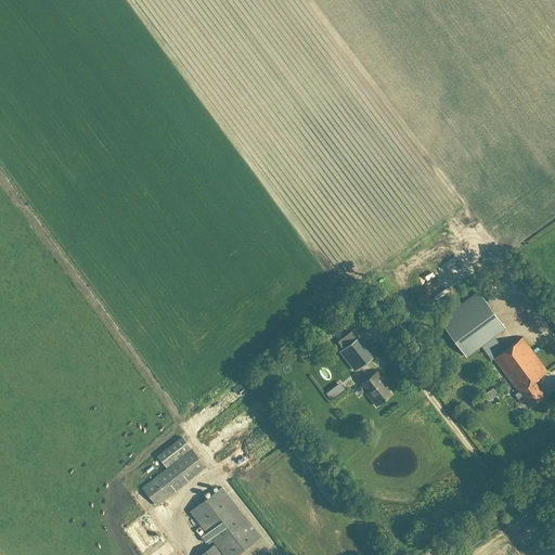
[(416,319),(451,293),(413,241),(377,266),(416,319)]
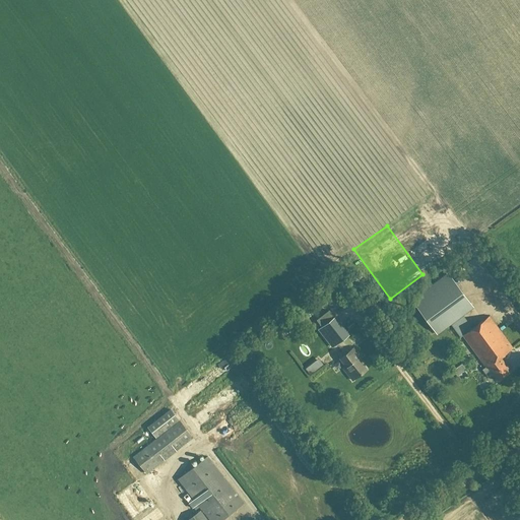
[(442,233),(444,238),(458,234),(457,229),(442,233)]
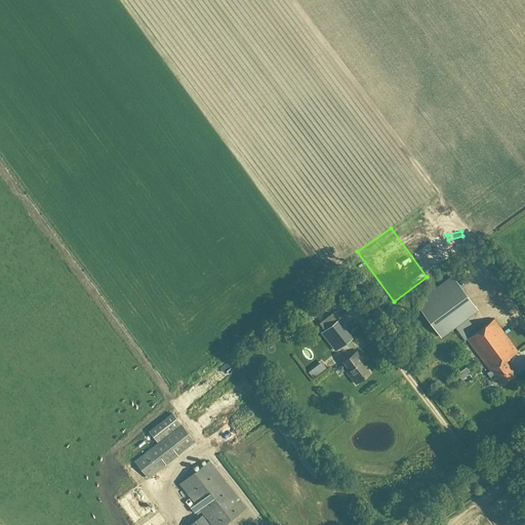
[(441,338),(477,312),(451,277),(415,303),(441,338)]
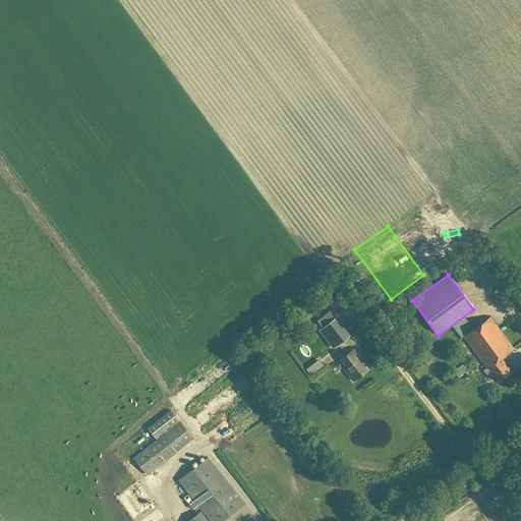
[(315,300),(320,307),(330,301),(325,294),(315,300)]
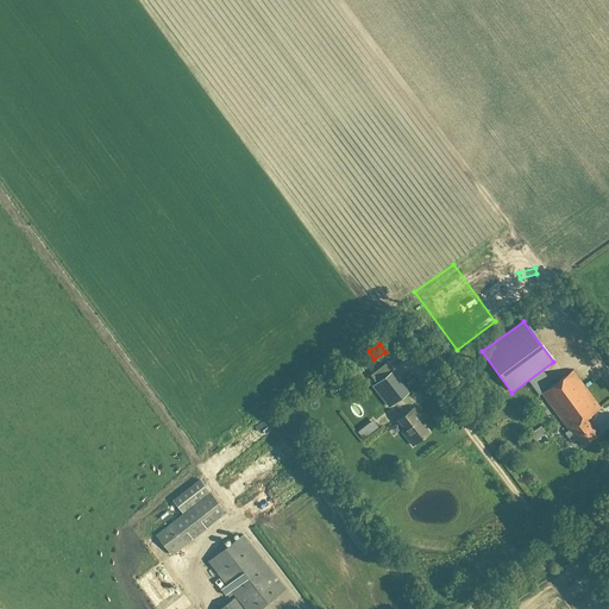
[(389,408),(409,393),(393,371),(372,387),(389,408)]
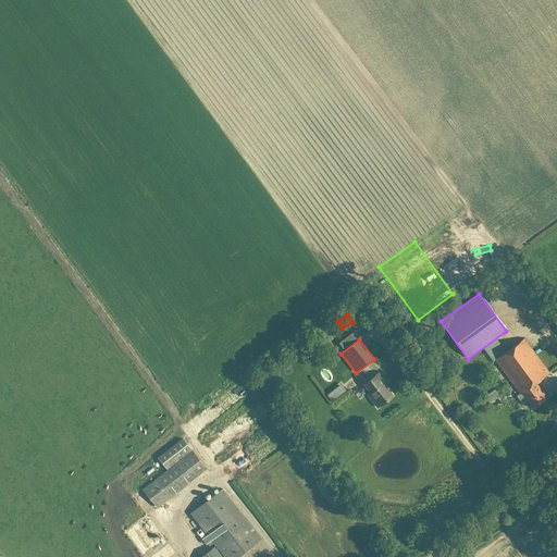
[(495,360),(508,378),(536,356),(523,339),(495,360)]
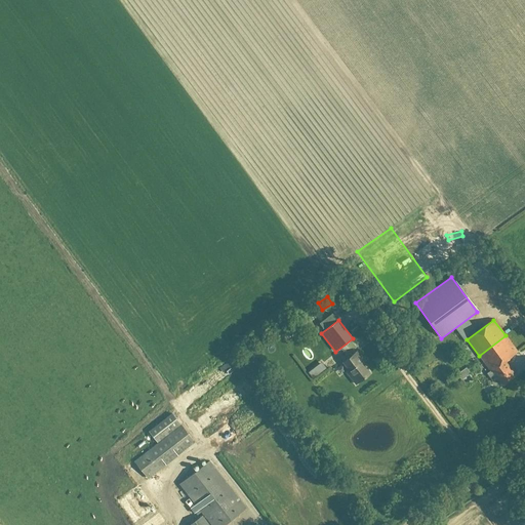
[(518,352),(506,335),(479,356),(490,371),(487,374),(493,382),(498,379),(502,385),(515,375),(505,361),(518,352)]
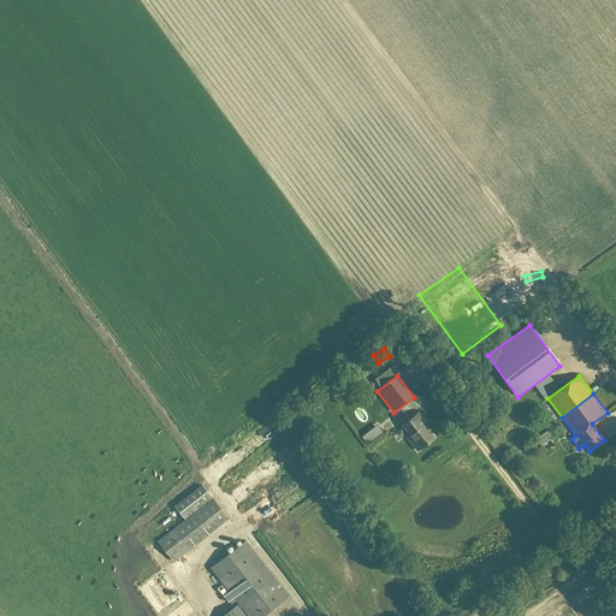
[(418,451),(433,439),(424,427),(427,425),(418,414),(403,425),(410,434),(407,437),(418,451)]
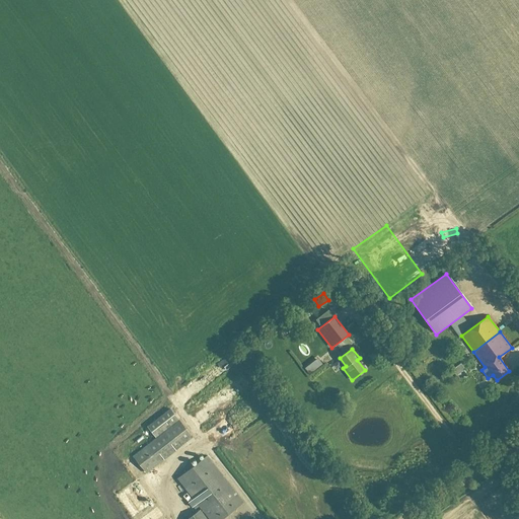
[(463,381),(470,379),(468,371),(461,373),(463,381)]
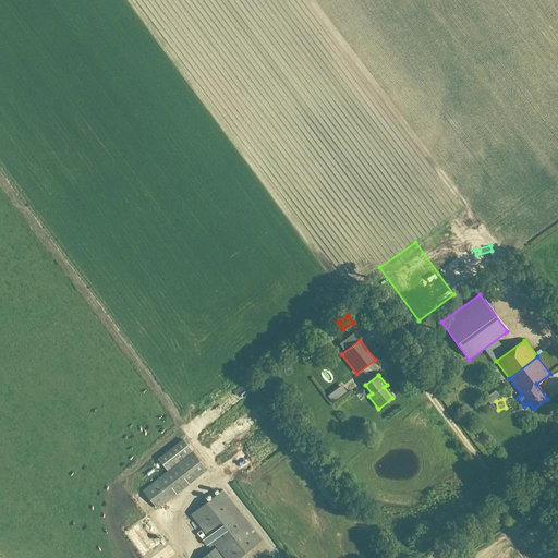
[(484,408),(488,416),(498,411),(494,402),(484,408)]
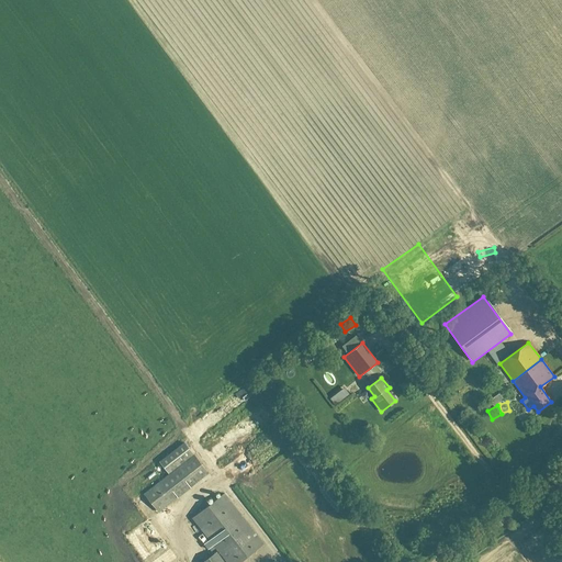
[(158,513),(209,473),(194,456),(143,494),(158,513)]
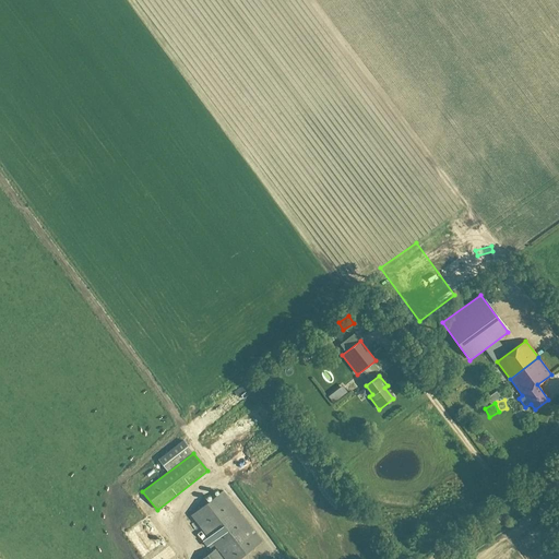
[(224,558),(238,558),(261,542),(223,491),(191,515),(216,548),(224,558)]
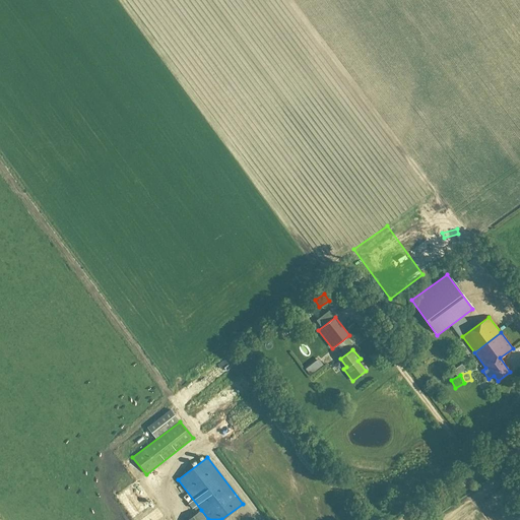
[(208,519),(201,510),(188,519),(254,519),(253,519),(208,519)]
